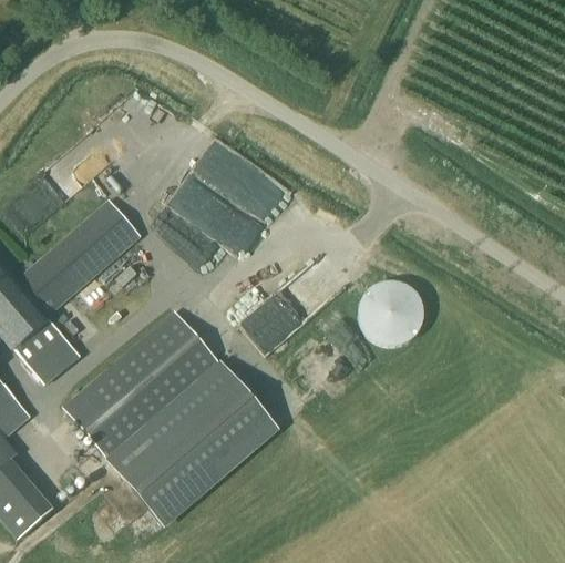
[(32,229),(115,154),(95,132),(12,207),(32,229)]
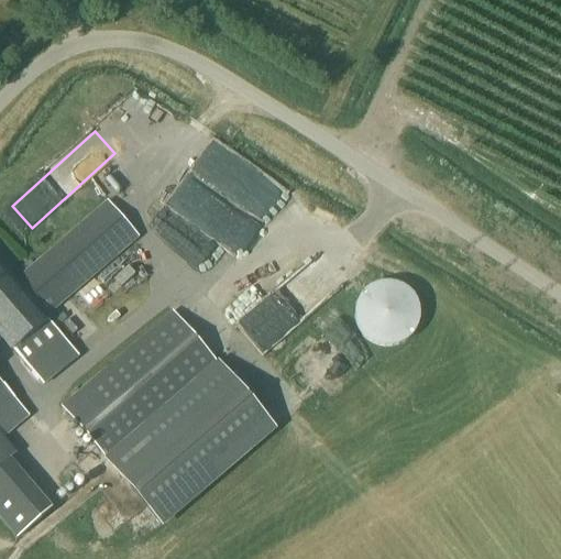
[(212,134),(166,201),(243,254),(289,188),(212,134)]
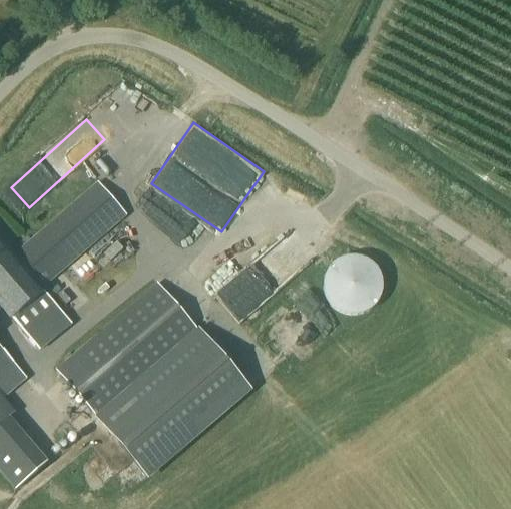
[(15,252),(0,235),(0,300),(16,318),(42,348),(75,320),(45,286),(128,213),(99,179),(15,252)]
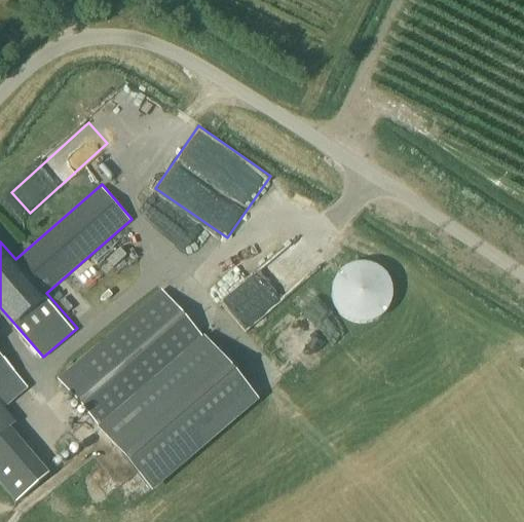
[(207,283),(251,329),(319,265),(291,236),(279,247),(263,229),(207,283)]
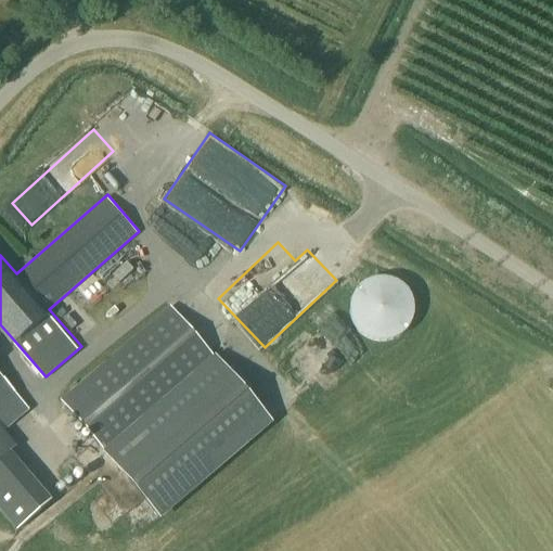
[(387,338),(390,338),(393,337),(396,336),(398,335),(400,334),(402,333),(404,331),(407,330),(409,328),(411,325),(412,323),(413,320),(414,318),(415,315),(416,312),(416,309),(416,307),(416,304),(415,302),(415,298),(414,296),(413,293),(412,291),(411,289),(409,286),(407,284),(404,282),(402,281),(400,279),(398,278),(396,277),(393,276),(390,276),(387,274),(385,274),(382,274),(378,276),(376,276),(373,277),(371,278),(369,279),(367,281),(364,282),(362,284),(360,286),(358,289),(357,291),(356,293),(355,296),(354,298),(354,302),(352,304),(352,307),(352,309),(354,312),(354,315),(355,318),(356,320),(357,322),(358,325),(360,328),(362,330),(364,331),(367,333),(369,334),(371,335),(373,336),(376,337),(378,338),(382,338),(385,338),(387,338)]
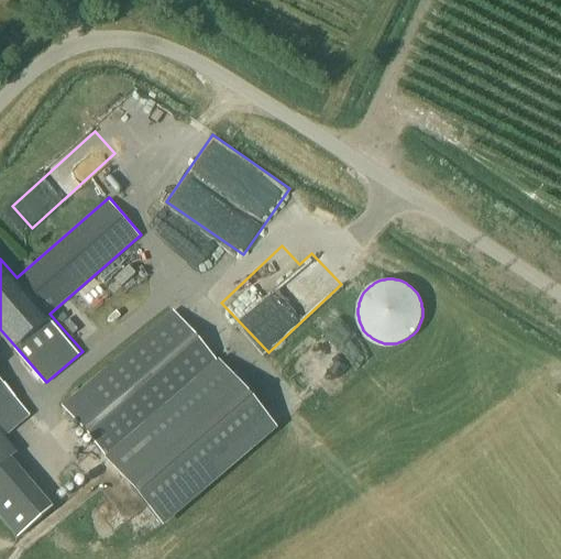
[(174,308),(64,403),(163,522),(274,425),(174,308)]
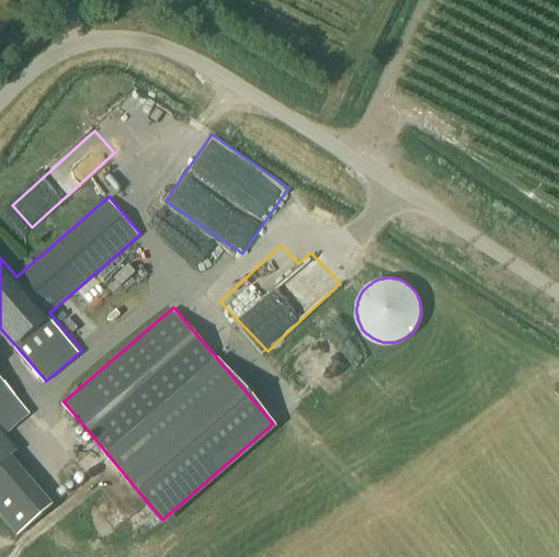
[(0,427),(4,432),(31,410),(0,374),(0,427)]
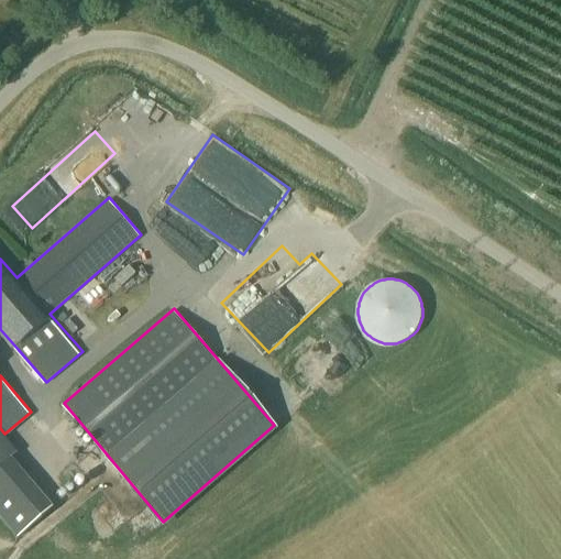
[(53,504),(12,456),(18,449),(4,434),(0,428),(0,511),(20,534),(53,504)]
